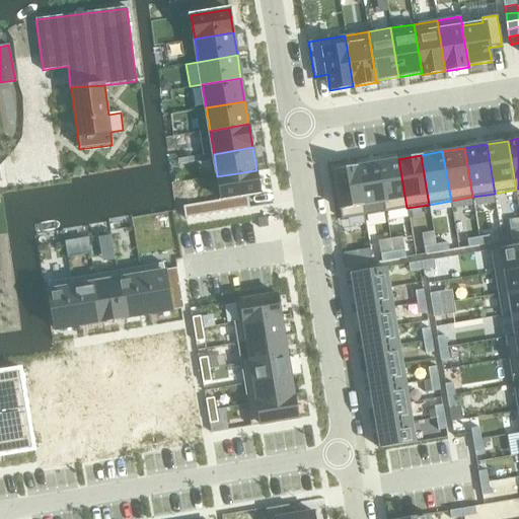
[(398,159),(377,162),(383,202),(384,212),(406,208),(398,159)]
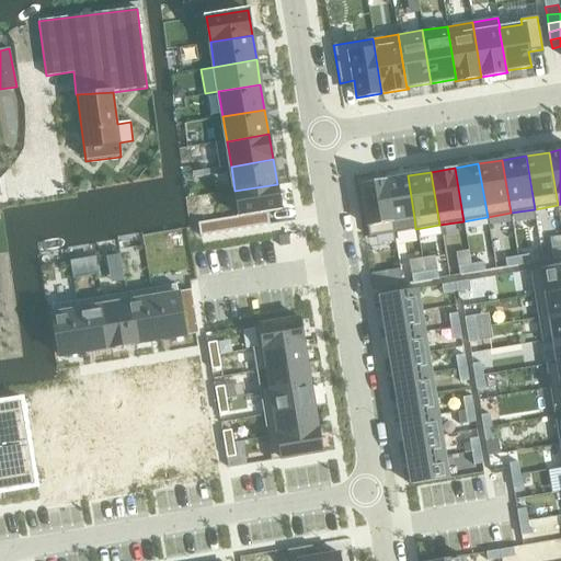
[(408,175),(384,180),(391,222),(393,222),(414,218),(408,175)]
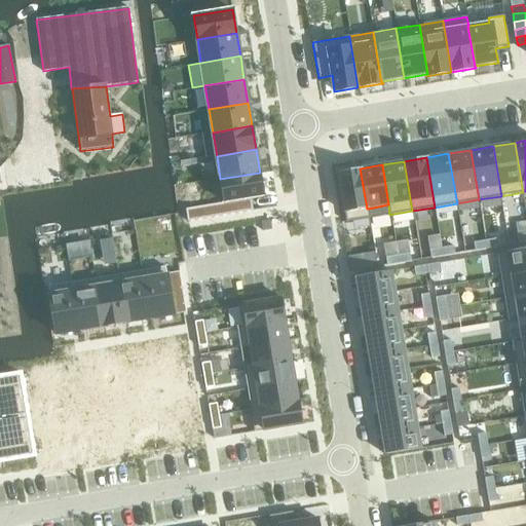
[(360,168),(338,172),(346,222),(370,218),(369,209),(367,209),(360,168)]
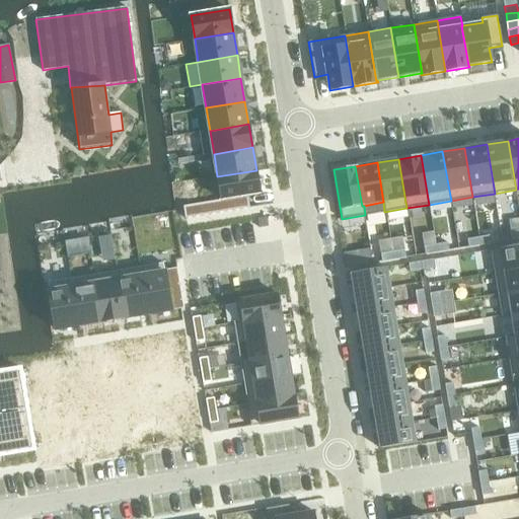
[(256,170),(217,176),(221,200),(223,200),(231,198),(239,197),(247,196),(260,194),(256,170)]
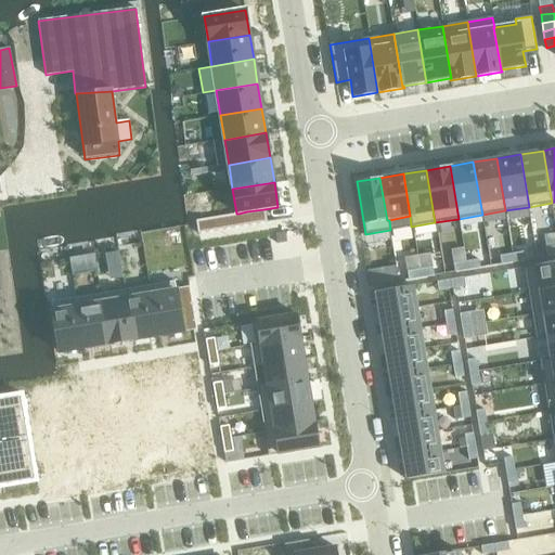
[(265,209),(256,210),(258,223),(267,222),(265,209)]
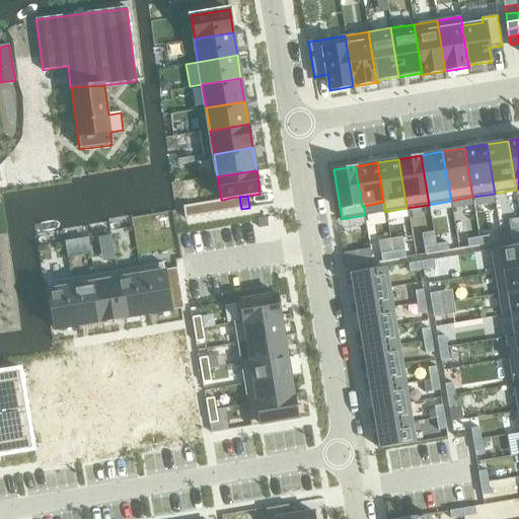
[(239,197),(231,198),(233,211),(241,209),(239,197)]
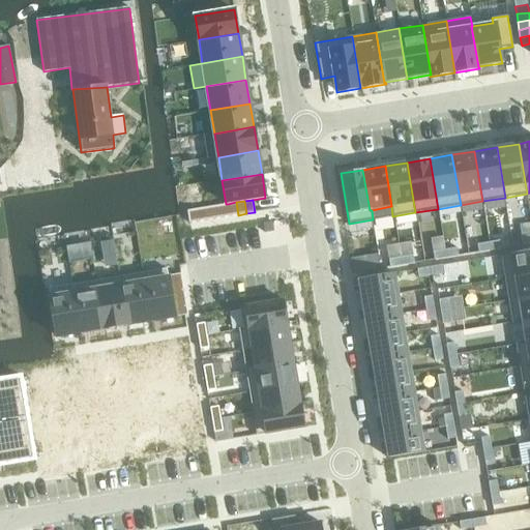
[(236,202),(228,204),(230,216),(238,215),(236,202)]
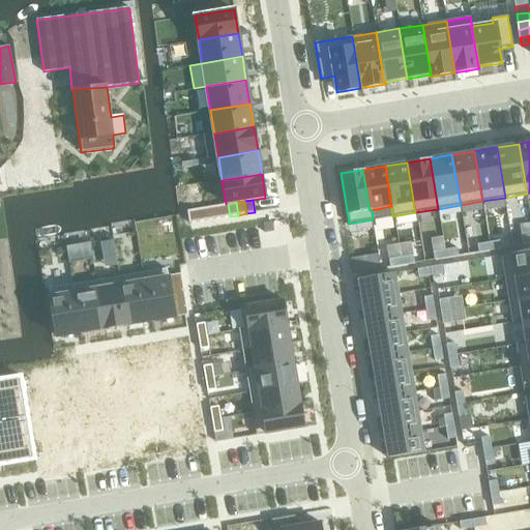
[(226,204),(219,205),(222,217),(230,216),(228,204),(226,204)]
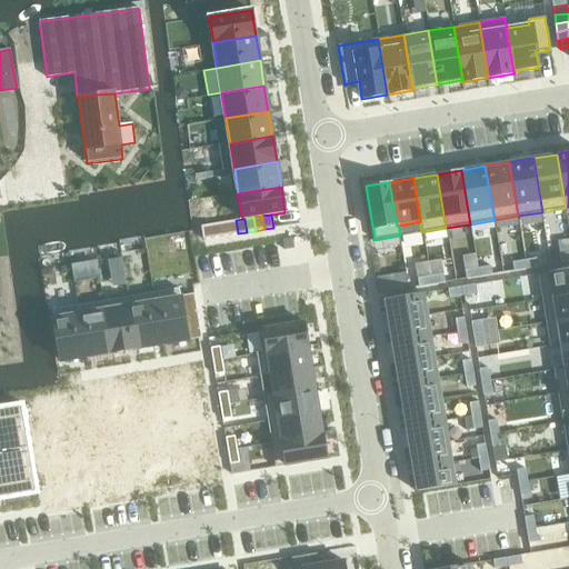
[(236,220),(227,221),(229,235),(238,233),(236,220)]
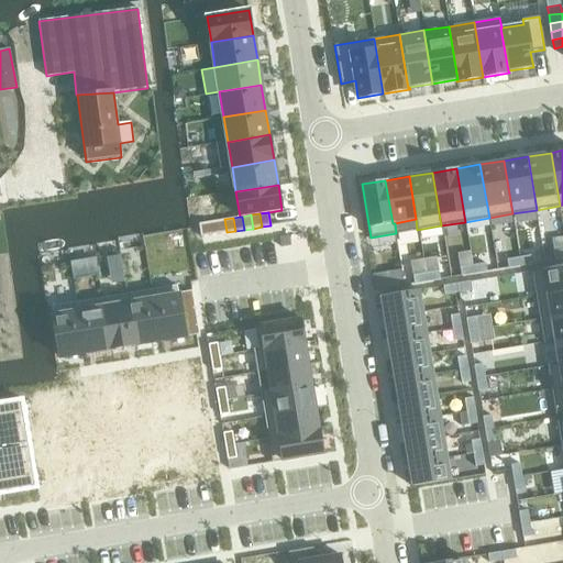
[(224,219),(216,221),(218,234),(227,232),(224,219)]
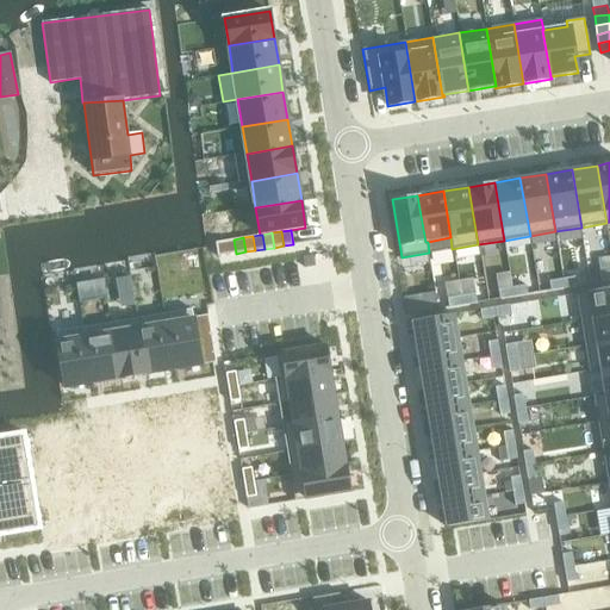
[(234,240),(225,241),(228,255),(236,254),(234,240)]
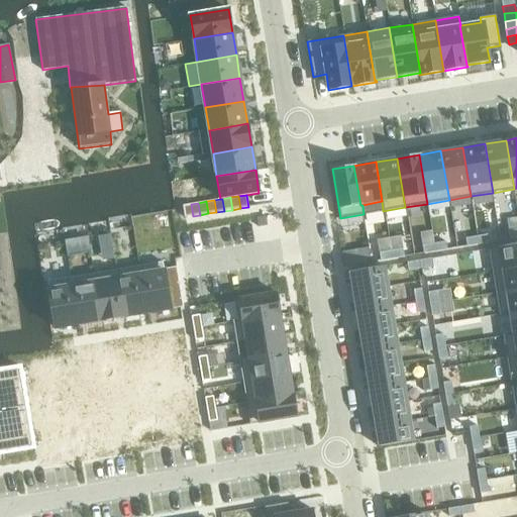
[(191,204),(183,205),(185,217),(193,216),(191,204)]
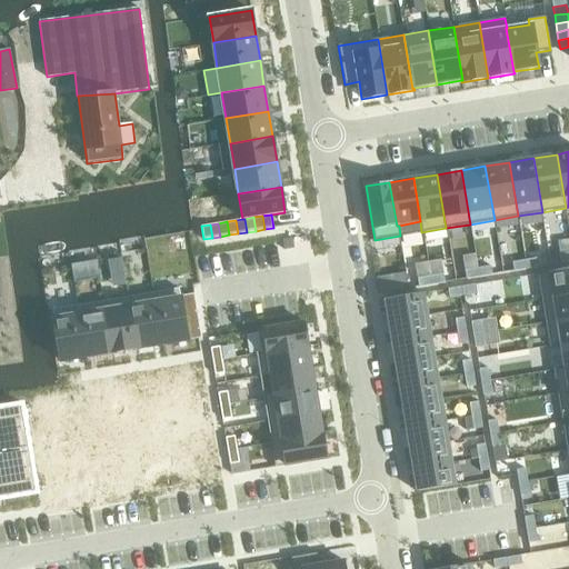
[(568,252),(559,255),(561,263),(568,261),(568,252)]
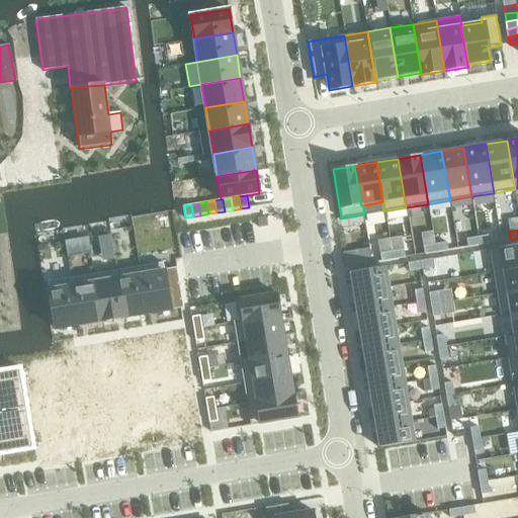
[(490,235),(478,237),(480,245),(492,243),(490,235)]
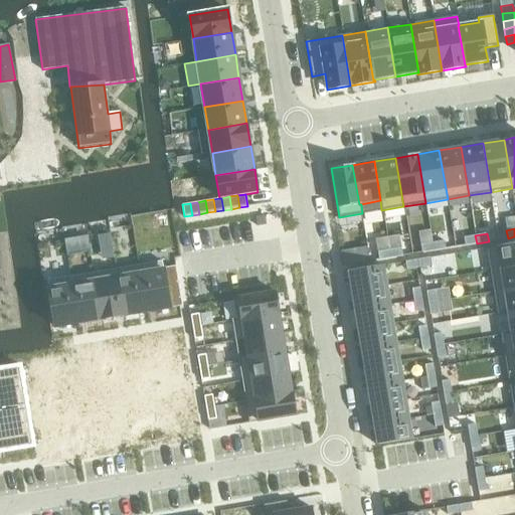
[(475,235),(464,237),(465,245),(477,243),(475,235)]
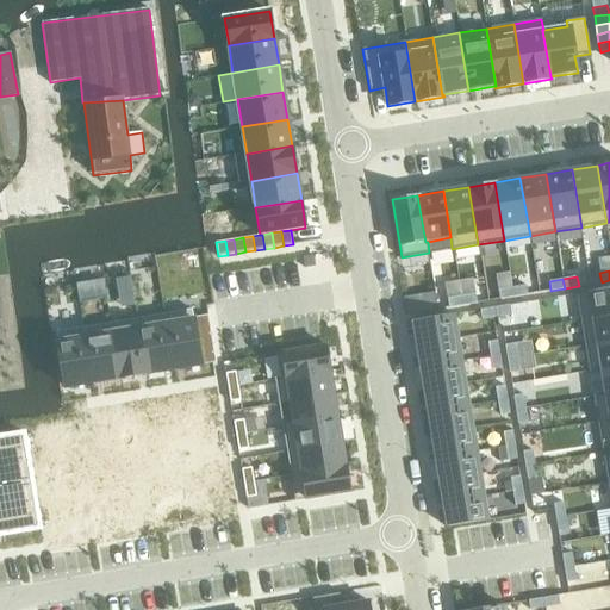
[(526,285),(512,287),(514,297),(528,294),(526,285)]
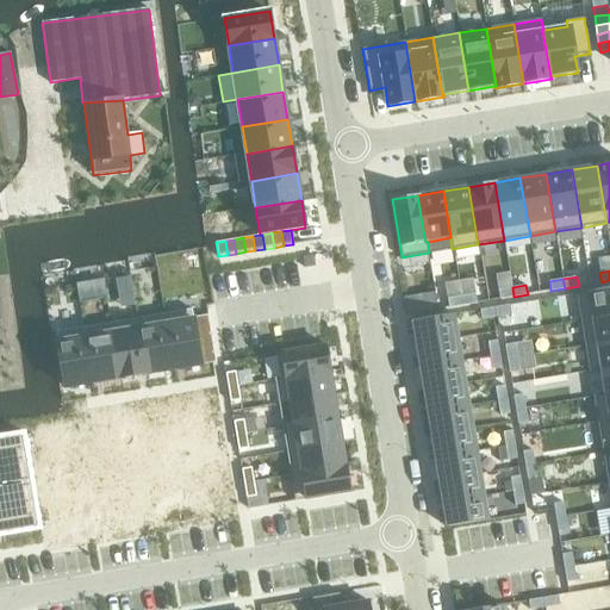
[(512,287),(498,290),(499,299),(514,297),(512,287)]
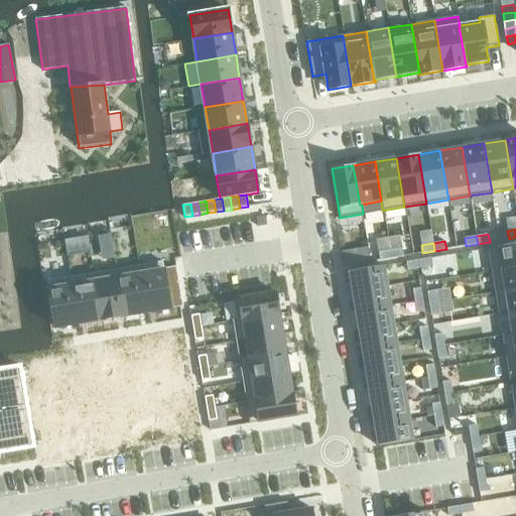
[(515,243),(488,248),(491,270),(515,265),(515,243)]
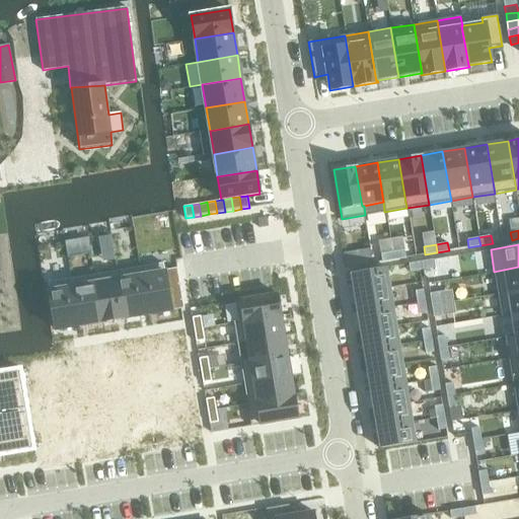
[(404,249),(392,251),(393,260),(405,257),(404,249)]
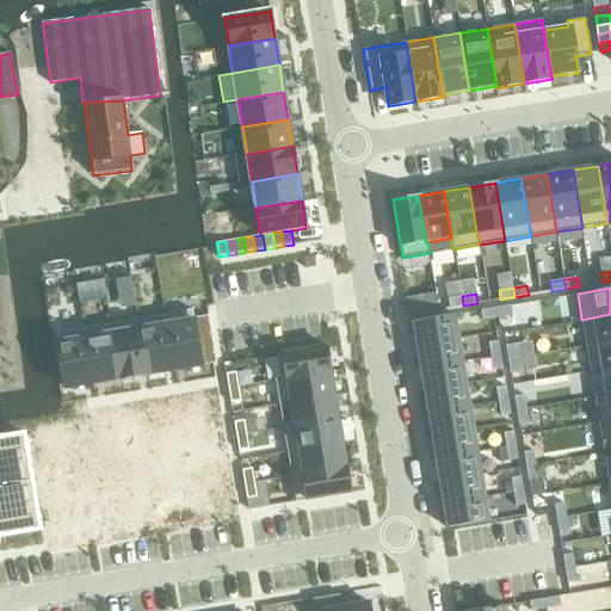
[(462,296),(448,298),(450,308),(463,306),(462,296)]
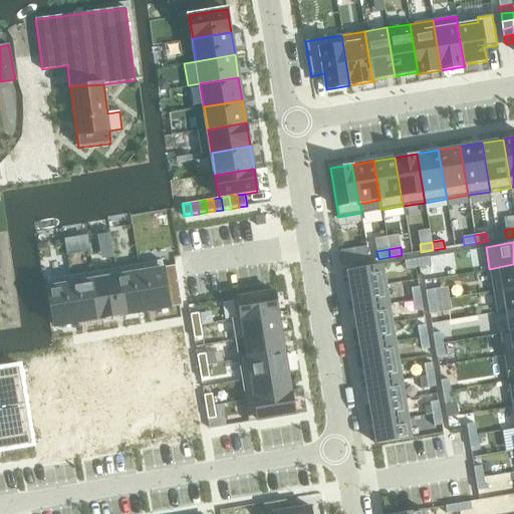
[(367,253),(355,255),(356,263),(368,261),(367,253)]
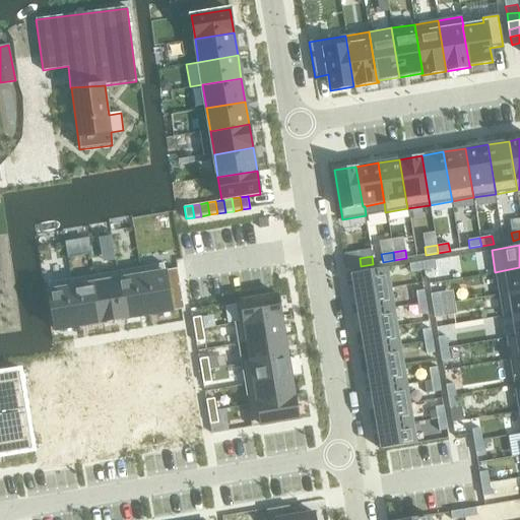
[(435,260),(421,262),(424,270),(436,268),(435,260)]
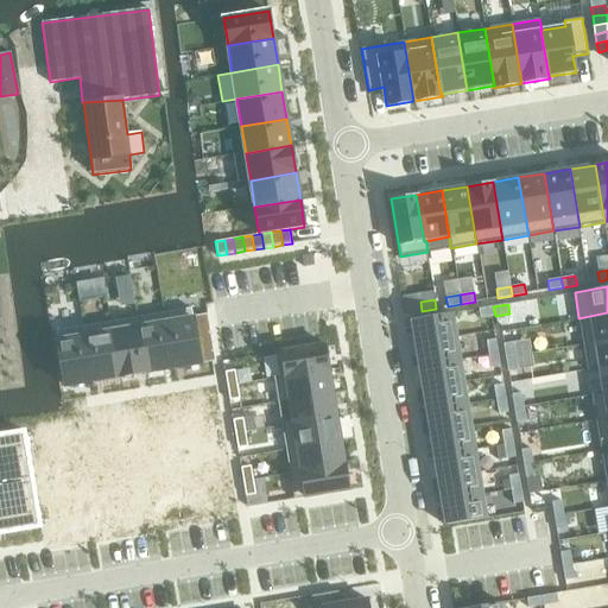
[(493,306),(479,309),(480,318),(494,316),(493,306)]
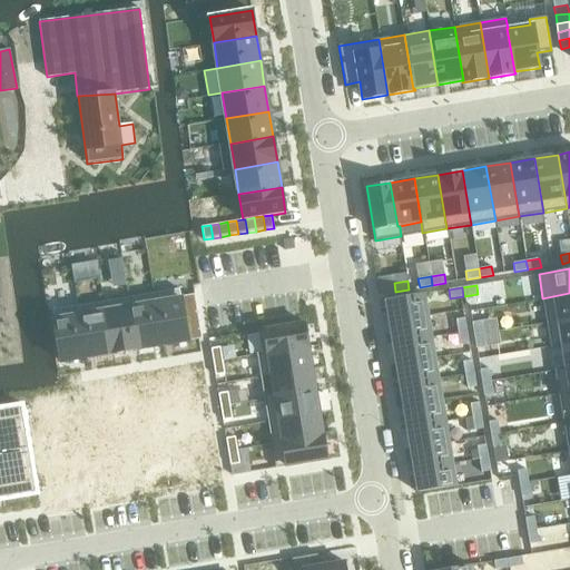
[(179,288),(154,293),(163,345),(188,341),(186,332),(185,323),(184,314),(182,305),(180,296),(179,288)]
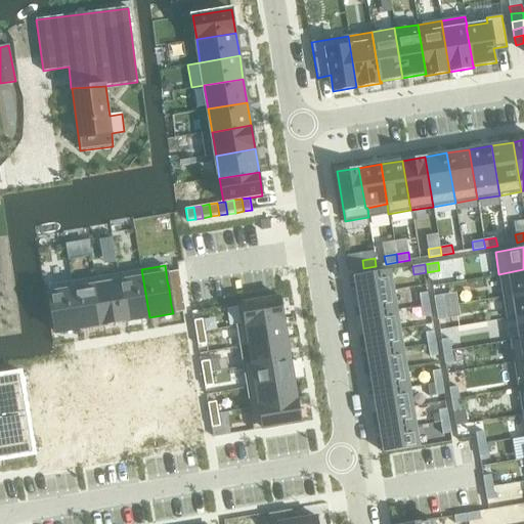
[(141,269),(118,273),(126,320),(149,317),(141,269)]
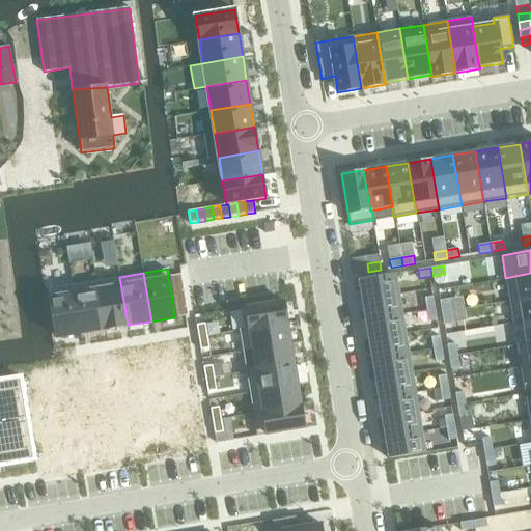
[(530,273),(505,278),(509,301),(530,297),(530,273)]
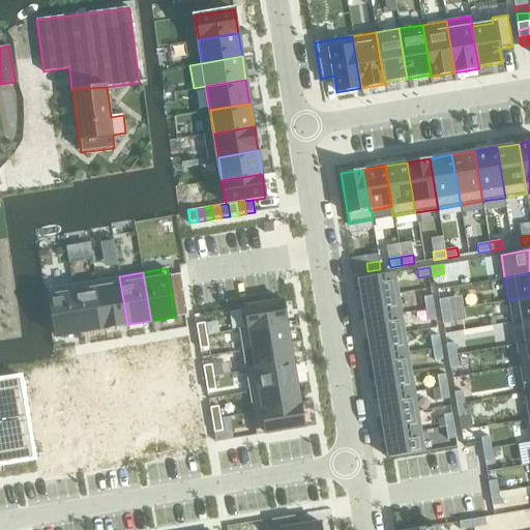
[(180,273),(168,275),(169,284),(182,282),(180,273)]
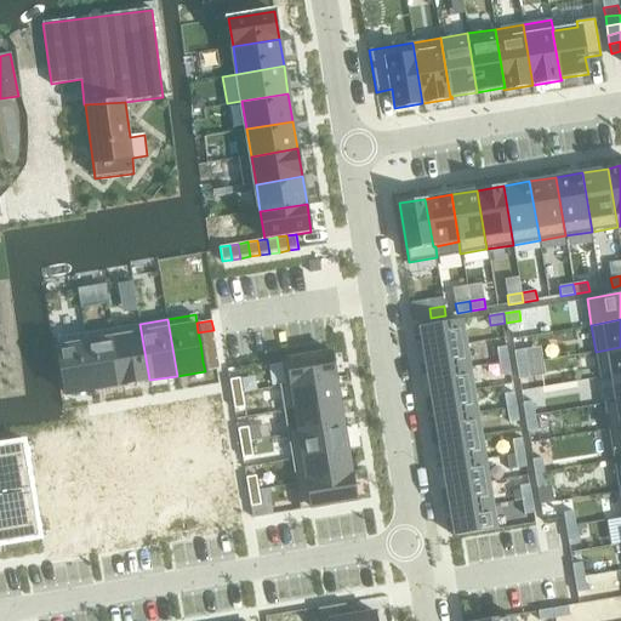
[(462,320),(420,326),(423,351),(466,343),(462,320)]
